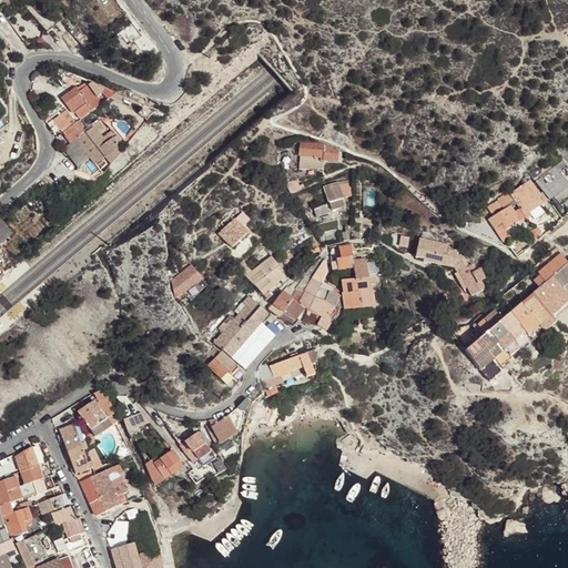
[(80,92),(89,84),(87,81),(77,88),(80,92)]
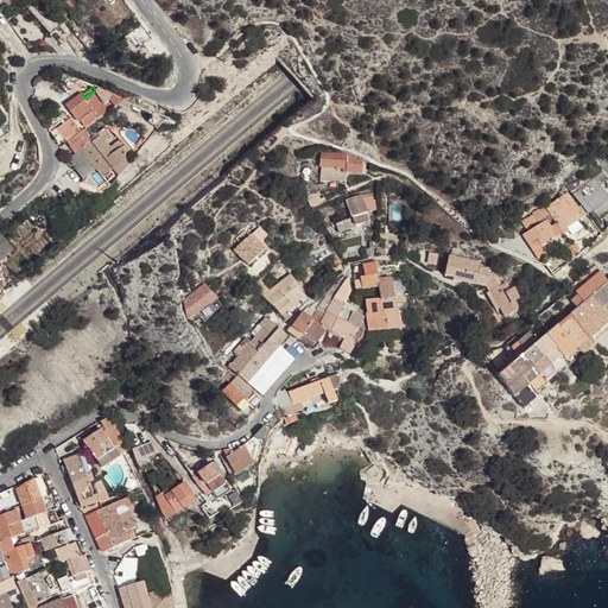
[(87,128),(114,107),(106,96),(102,99),(95,90),(86,99),(82,94),(67,105),(73,113),(74,113),(80,121),(80,120),(81,120),(87,128)]
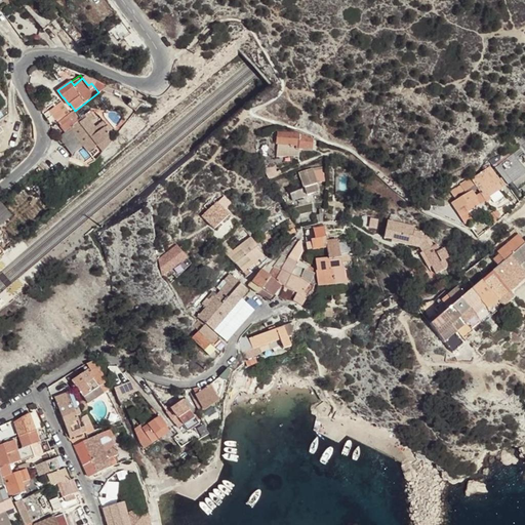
[(107,87),(97,82),(93,84),(99,91),(107,87)]
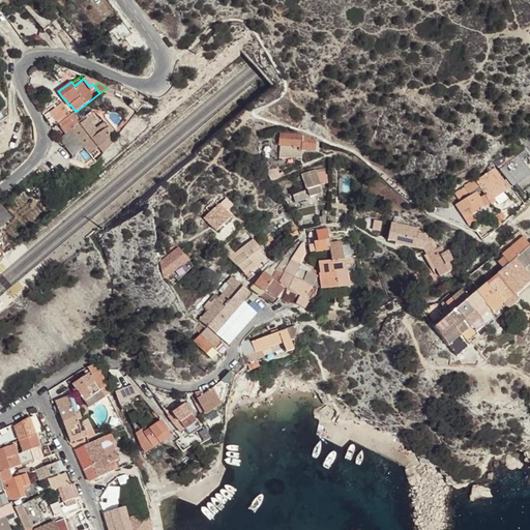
[(63,102),(56,93),(49,97),(56,108),(62,102),(63,102)]
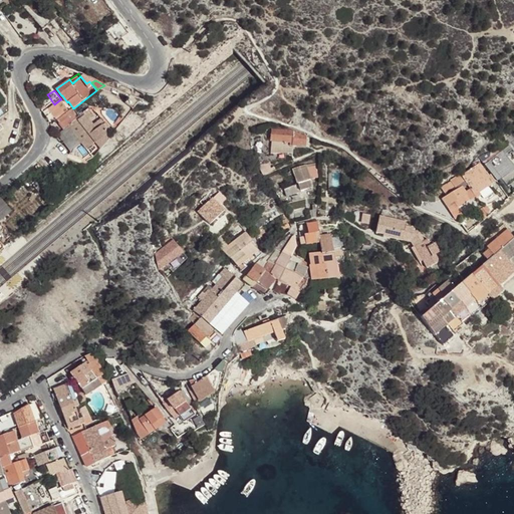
[(57,120),(68,110),(60,99),(54,104),(48,108),(57,120)]
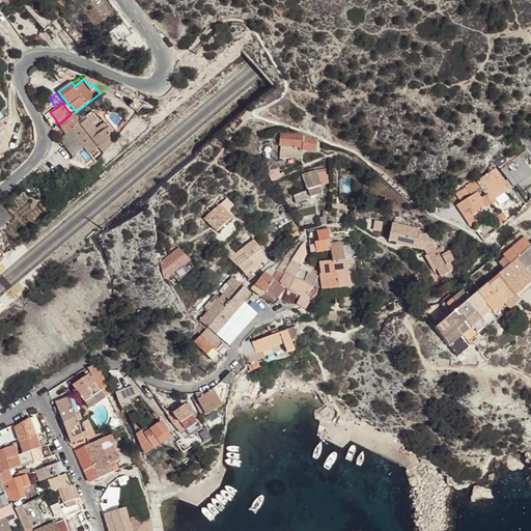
[(91,122),(96,118),(91,112),(86,116),(88,118),(91,122)]
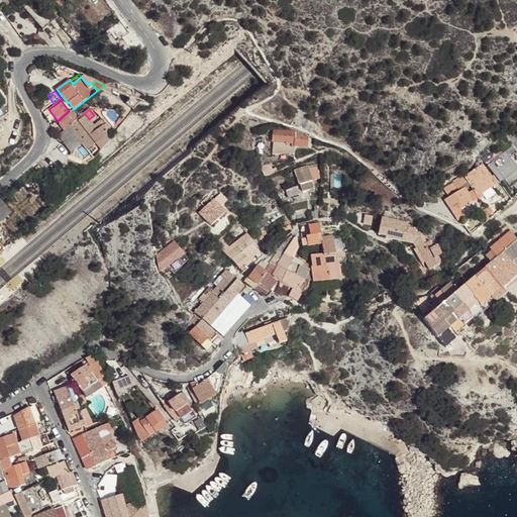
[(77,120),(78,119),(71,110),(69,111),(58,121),(65,130),(70,126),(77,120)]
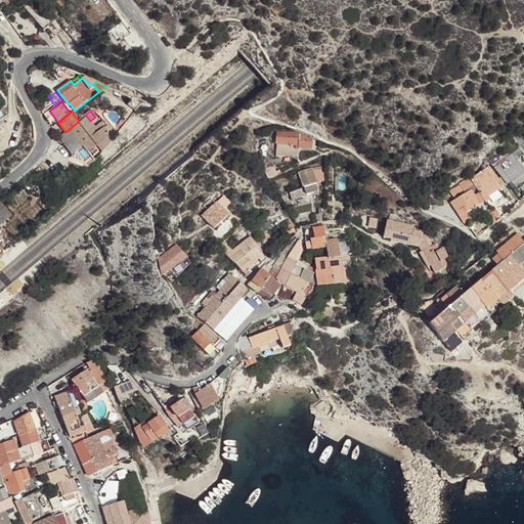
[(113,137),(112,135),(114,132),(110,127),(103,121),(95,128),(90,121),(87,117),(79,123),(78,122),(71,128),(76,134),(84,145),(89,151),(97,146),(101,151),(111,141),(113,137)]
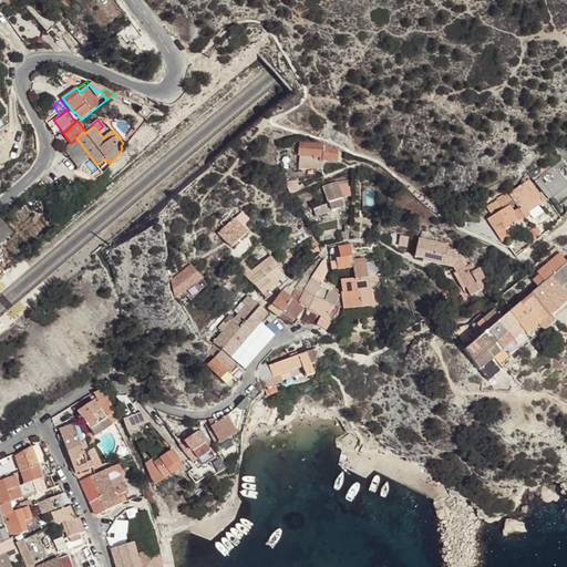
[(337,151),(325,145),(325,144),(300,143),(299,155),(323,157),(323,158),(336,160),(337,151)]
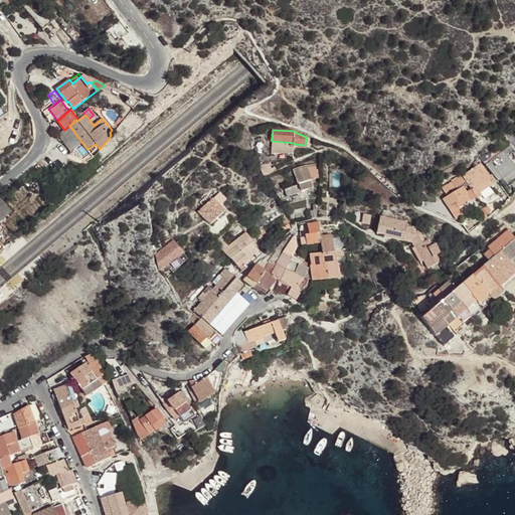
[(82,143),(74,132),(69,136),(78,146),(82,143)]
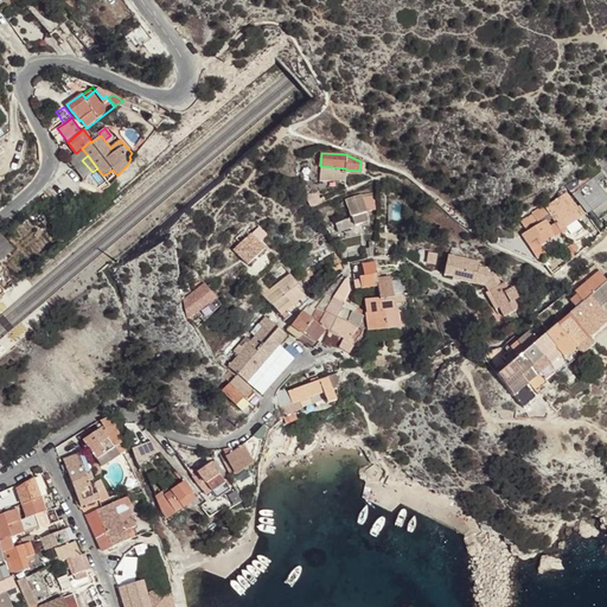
[(0,176),(1,178),(11,171),(1,158),(0,158),(0,176)]
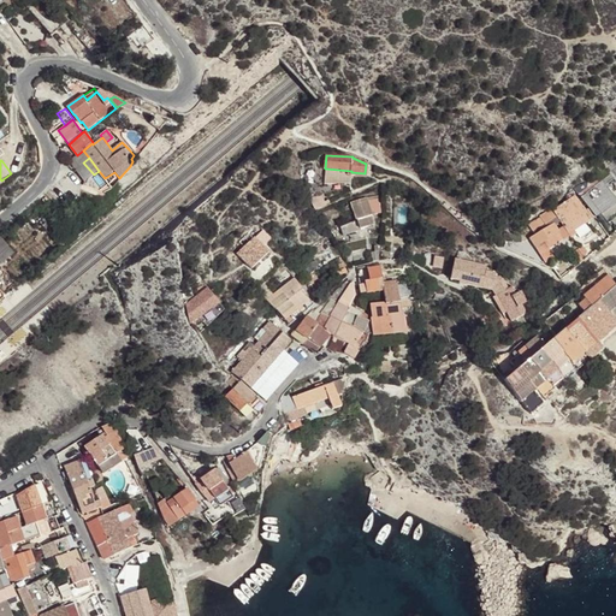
[(86,182),(94,175),(83,163),(76,169),(86,182)]
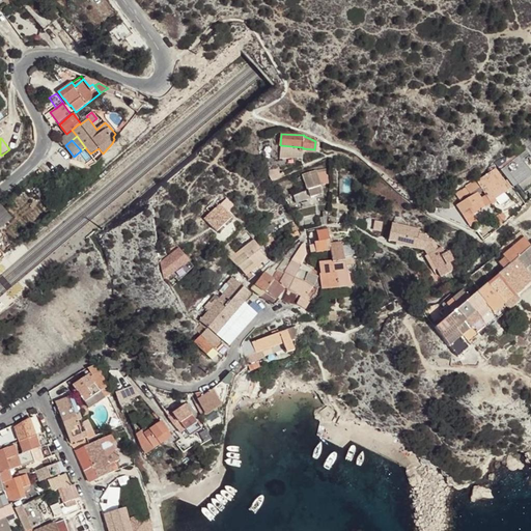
[(518,178),(526,173),(529,170),(519,156),(513,157),(502,165),(515,185),(518,183),(525,192),(530,187),(530,172),(528,175),(520,182),(518,178)]
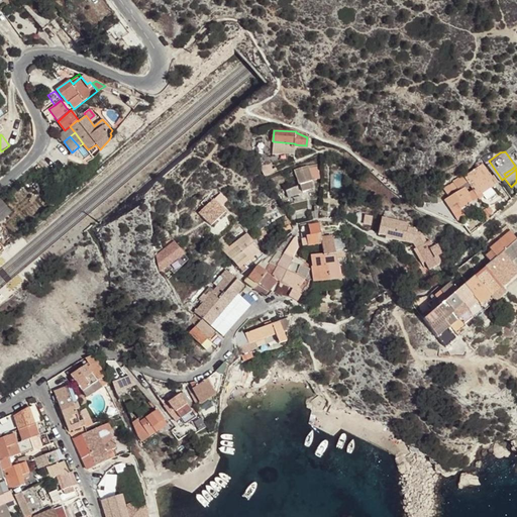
[(269,165),(268,154),(261,156),(263,166),(269,165)]
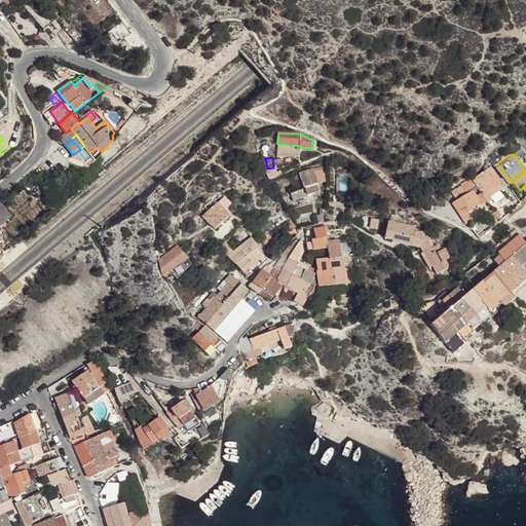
[(326,182),(325,165),(313,170),(317,184),(326,182)]
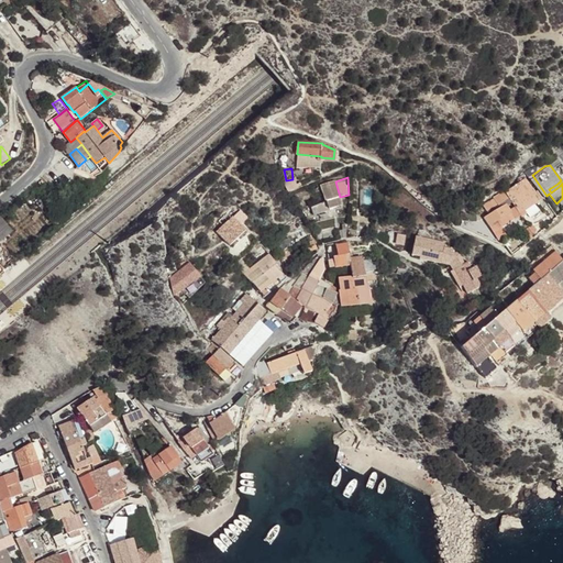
[(532,196),(536,192),(526,179),(506,192),(520,213),(525,210),(534,203),(537,202),(532,196)]
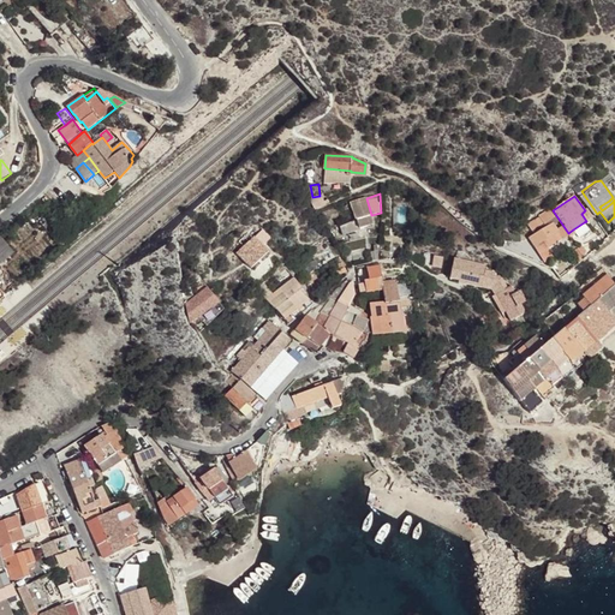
[(374,225),(371,215),(366,198),(358,201),(352,203),(357,221),(340,227),(344,236),(360,230),(360,228),(374,225)]
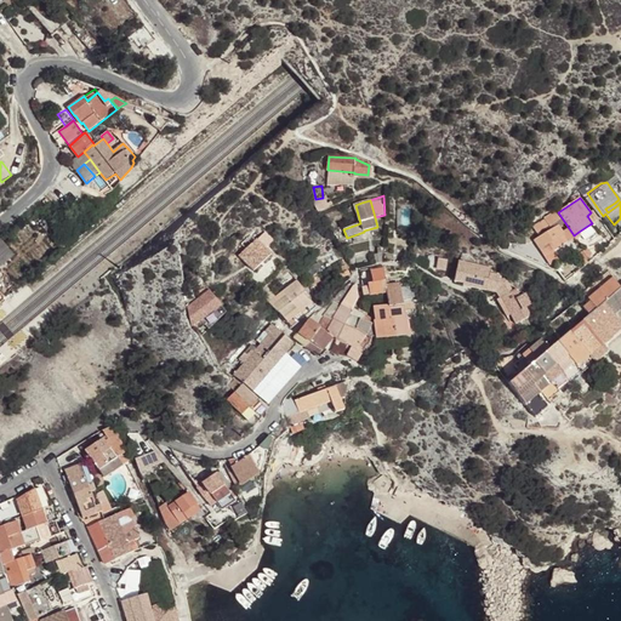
[(608,212),(617,205),(615,203),(605,209),(608,212)]
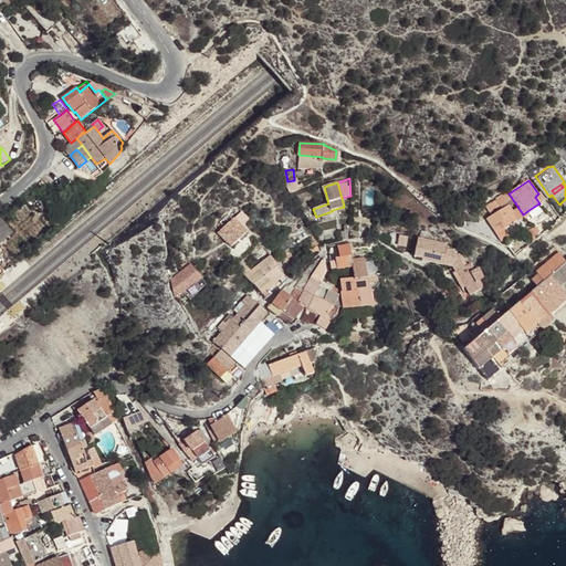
[(504,229),(517,220),(513,213),(514,212),(513,210),(511,207),(514,203),(506,191),(495,198),(496,199),(485,206),(490,213),(501,207),(502,209),(491,216),(486,219),(501,241),(509,237),(503,228),(504,229)]
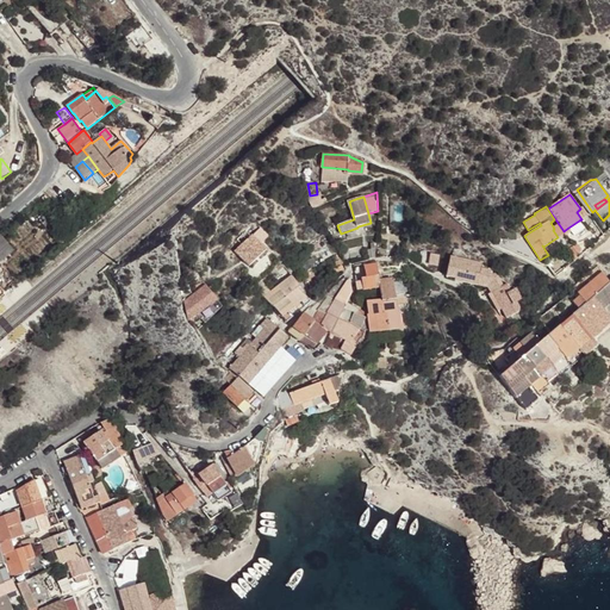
[(584,228),(579,221),(568,228),(574,235),(584,228)]
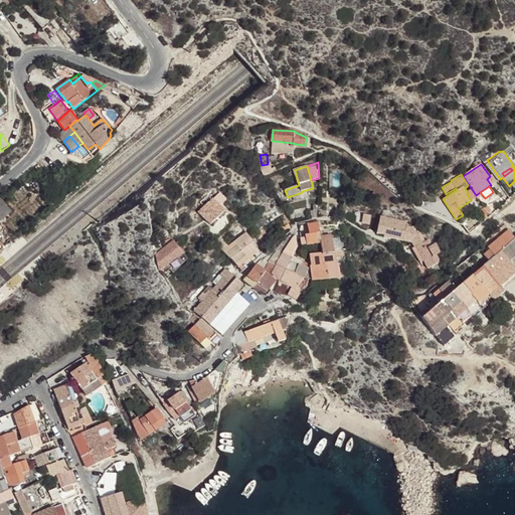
[(447,196),(457,190),(456,188),(446,194),(447,196)]
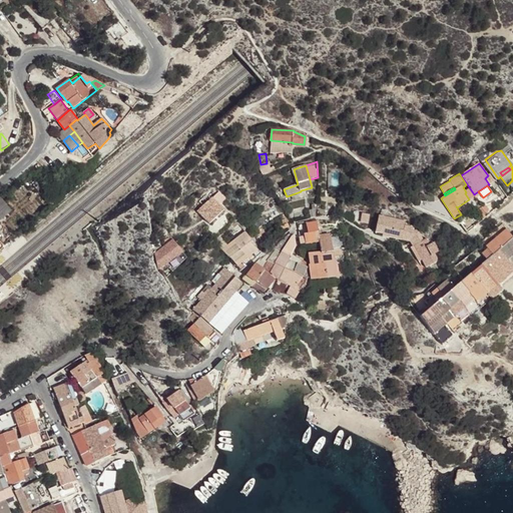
[(474,196),(469,188),(465,190),(466,192),(465,193),(469,199),(474,196)]
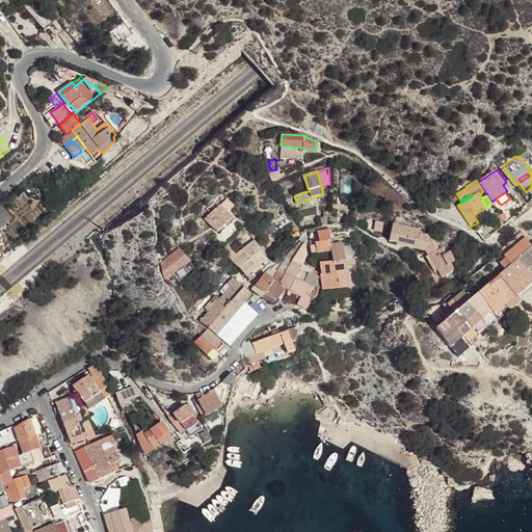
[(233,218),(228,212),(234,206),(227,200),(220,206),(219,205),(205,219),(217,233),(233,218)]
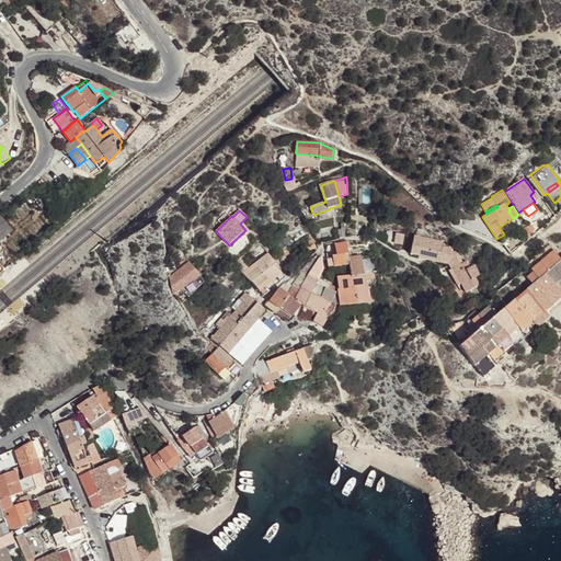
[(531,237),(525,228),(522,229),(528,239),(531,237)]
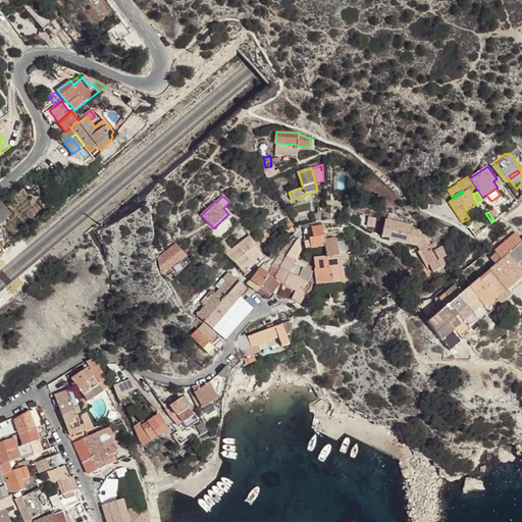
[(294,224),(290,217),(282,222),(286,229),(294,224)]
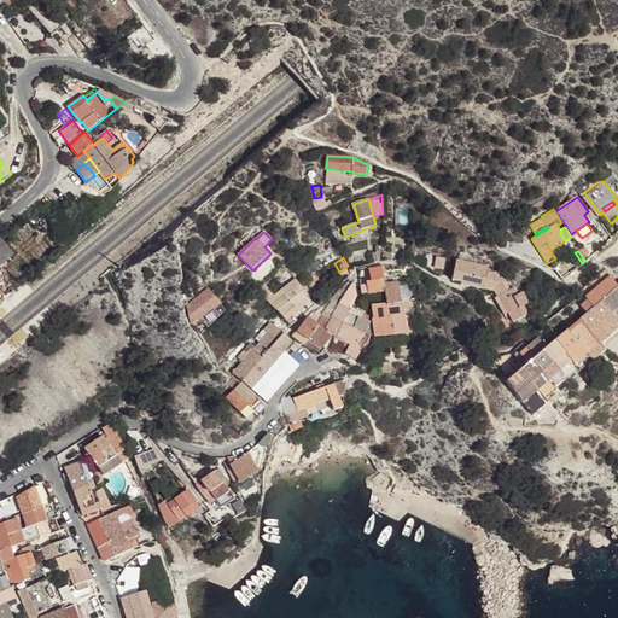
[(505,280),(497,278),(499,274),(489,272),(489,267),(456,260),(453,279),(461,283),(461,284),(484,289),(495,292),(497,296),(499,296),(513,322),(529,314),(524,305),(529,303),(523,292),(518,295),(514,287),(509,290),(505,280)]
